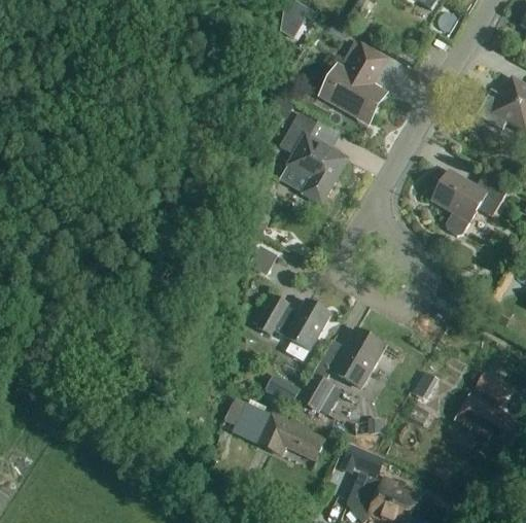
[(312,21),(317,13),(293,0),(283,0),(279,30),(292,38),(305,18),(312,21)]
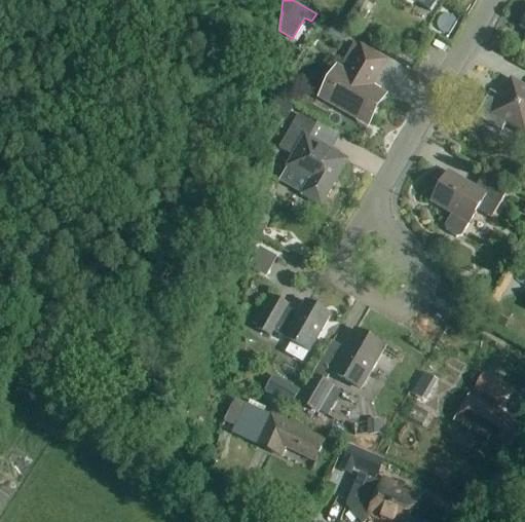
[(415,0),(414,2),(428,10),(435,0),(415,0)]
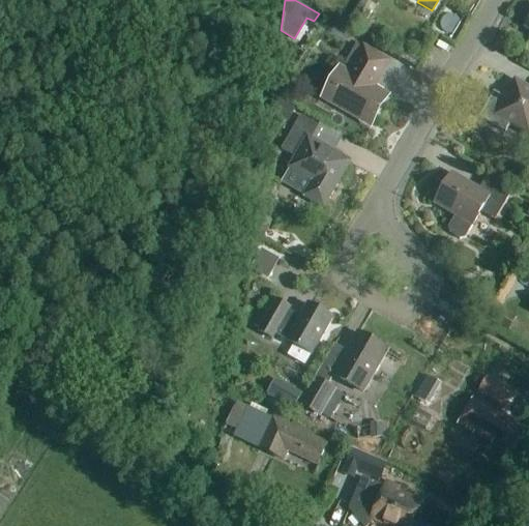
[(384,60),(362,48),(348,72),(339,67),(323,95),(374,124),(389,97),(370,86),(384,60)]
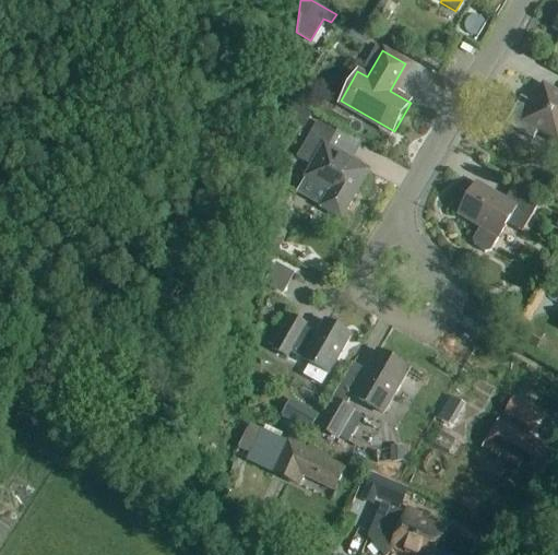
[(441,59),(426,50),(420,60),(436,69),(441,59)]
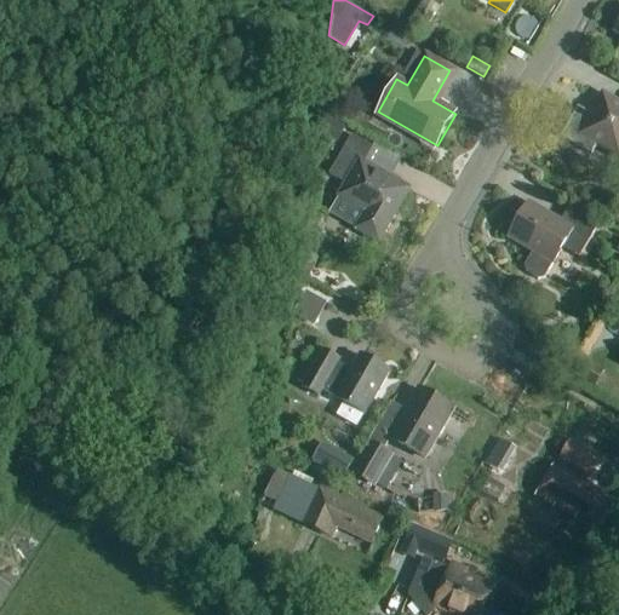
[(589,111),(575,104),(559,134),(589,151),(594,143),(617,156),(618,153),(618,102),(600,92),(589,111)]
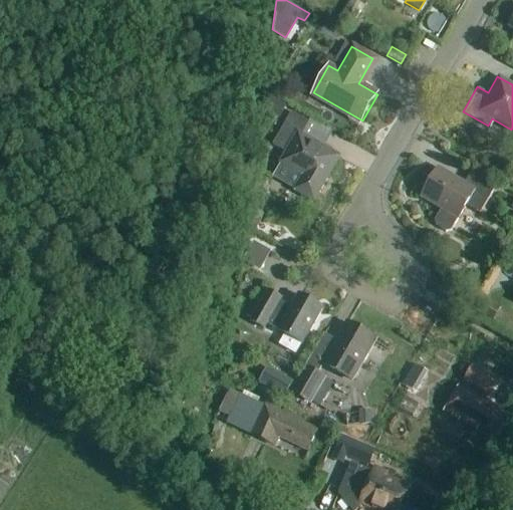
[(280,116),(288,102),(272,94),(265,108),(280,116)]
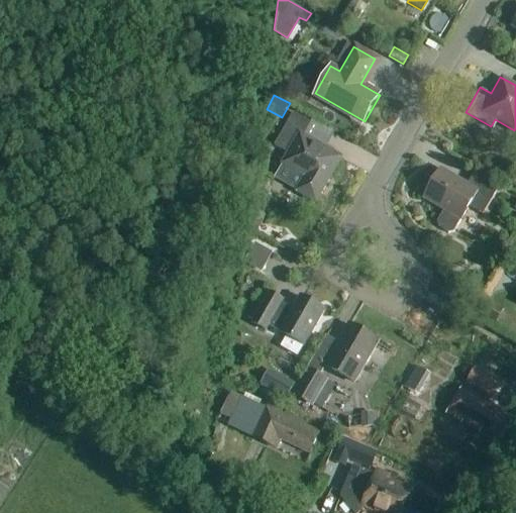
[(313,200),(339,156),(303,134),(310,121),(292,110),(273,144),(286,151),(281,162),(275,173),(276,178),(295,188),(294,189),(313,200)]
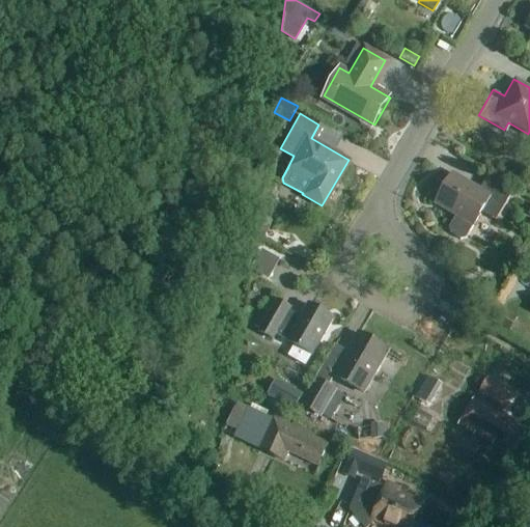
[(450,172),(434,200),(455,213),(447,227),(448,231),(459,238),(465,237),(480,210),(495,219),(511,191),(485,175),(477,189),(450,172)]
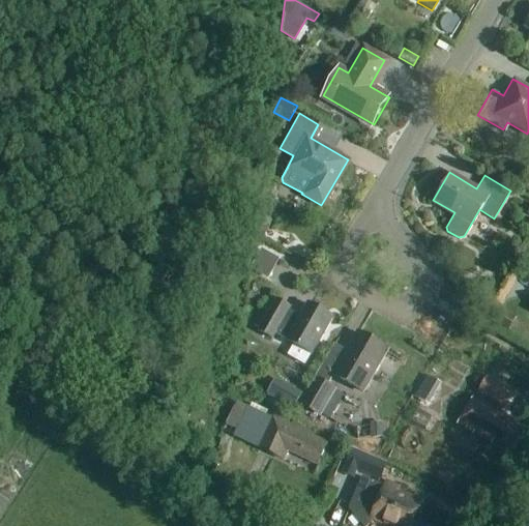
[(528,247),(526,246),(520,258),(528,263),(528,247)]
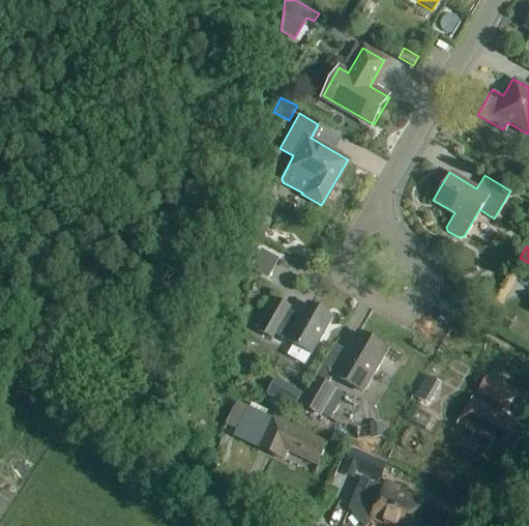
[(311,353),(331,316),(305,301),(298,315),(286,309),(288,305),(273,297),(265,312),(260,309),(253,324),(258,327),(256,329),(270,338),(273,332),(285,339),(285,340),(292,343),(287,353),(305,362),(311,353)]
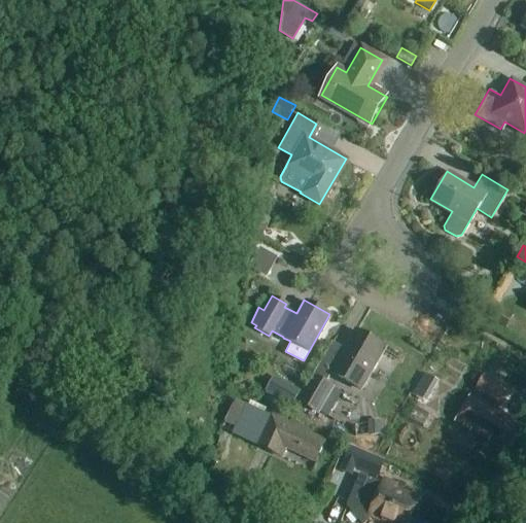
[(331,340),(313,374),(324,380),(328,372),(358,389),(383,345),(354,328),(344,347),(331,340)]
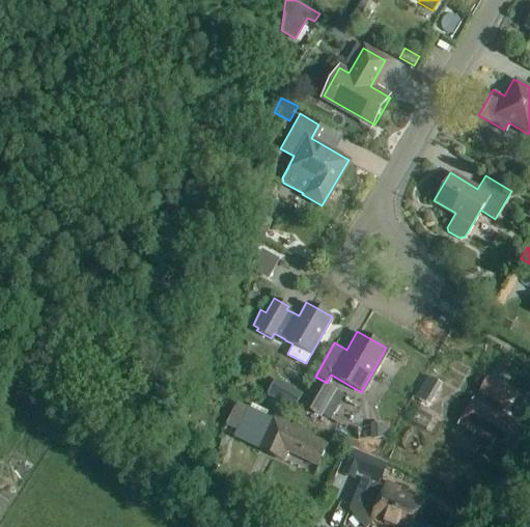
[(440,385),(420,375),(395,420),(416,431),(421,421),(427,425),(447,389),(459,396),(469,381),(448,369),(440,385)]
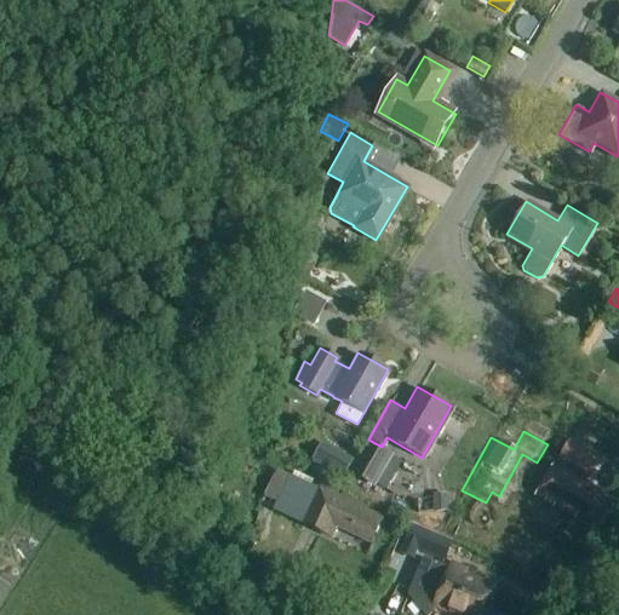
[(568,437),(557,455),(588,473),(599,455),(568,437)]
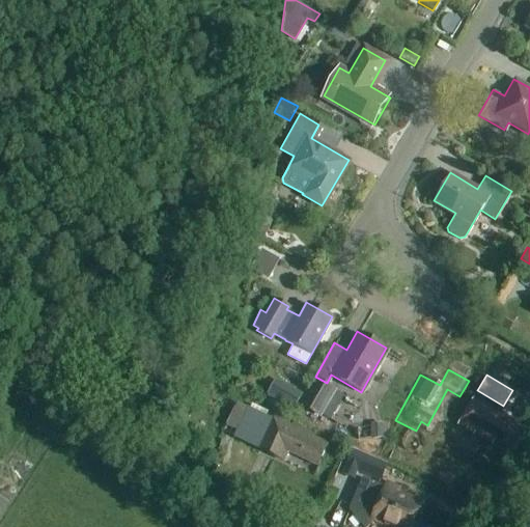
[(329,418),(338,399),(329,394),(333,386),(327,383),(315,377),(301,403),(329,418)]
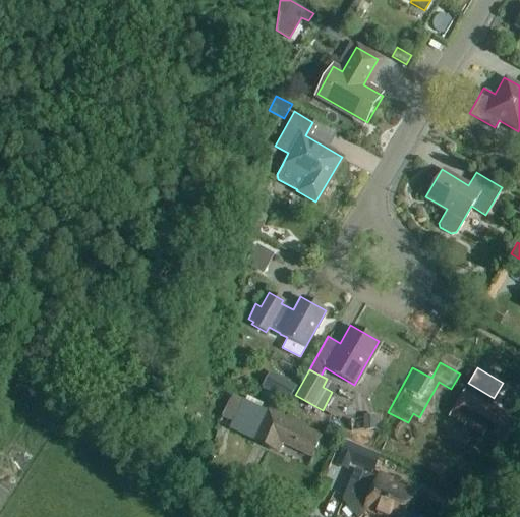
[(244,399),(242,398),(231,393),(221,415),(231,420),(229,425),(277,448),(281,440),(310,454),(321,434),(268,408),(267,410),(260,406),(262,401),(246,394),(244,399)]
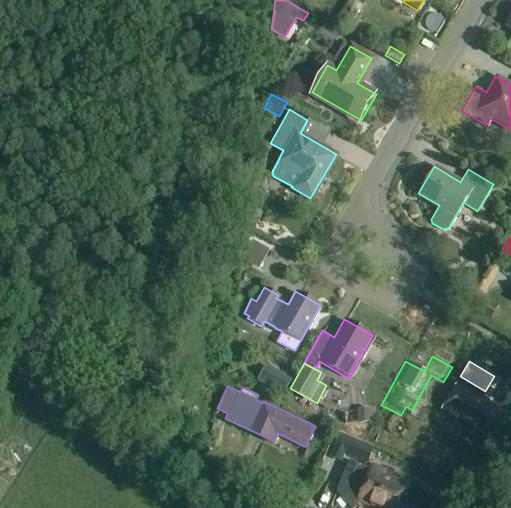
[(494,432),(503,417),(499,415),(501,411),(472,395),(459,417),(473,426),(476,422),(494,432)]
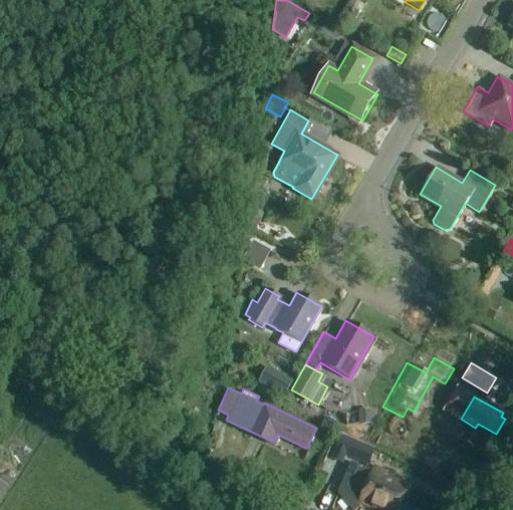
[(369,406),(357,407),(357,422),(370,421),(369,406)]
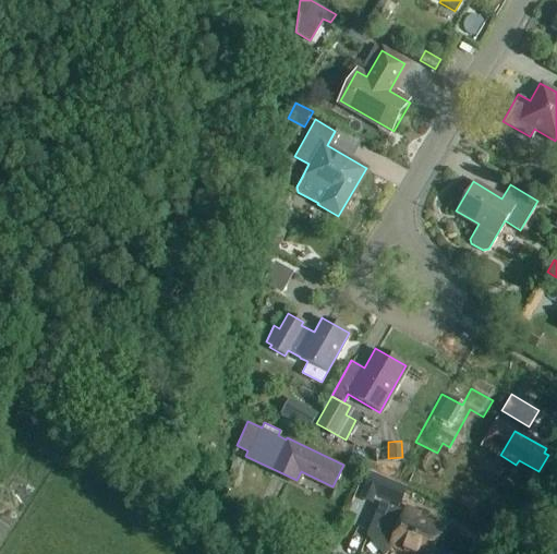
[(370,469),(359,495),(372,501),(375,492),(400,502),(408,484),(370,469)]
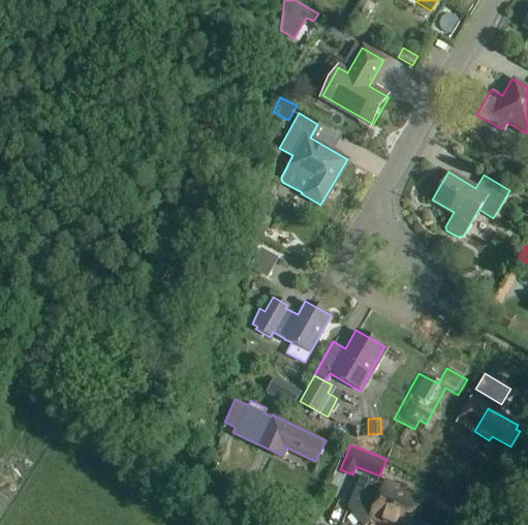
[(399,524),(403,524),(415,498),(396,490),(398,484),(386,479),(384,483),(361,472),(346,506),(362,524),(373,514),(399,524)]
